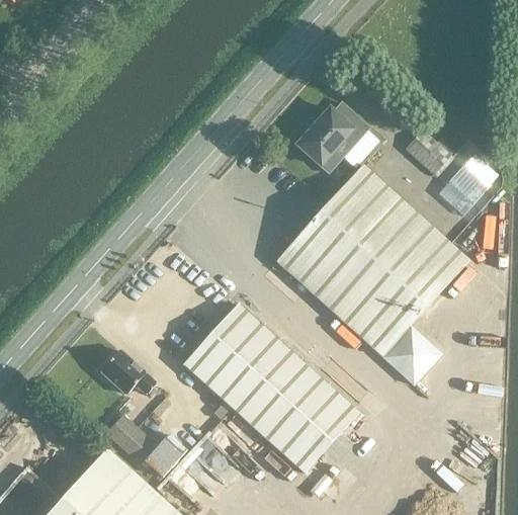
[(329,172),(369,126),(342,102),(334,111),(330,108),(297,145),(329,172)]
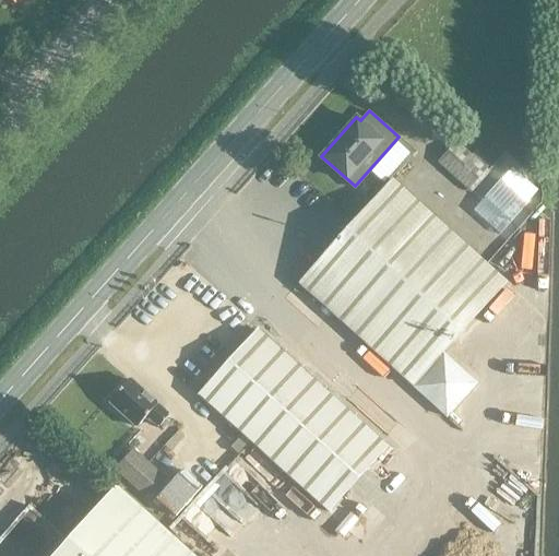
[(438,157),(468,185),(487,165),(456,138),(438,157)]
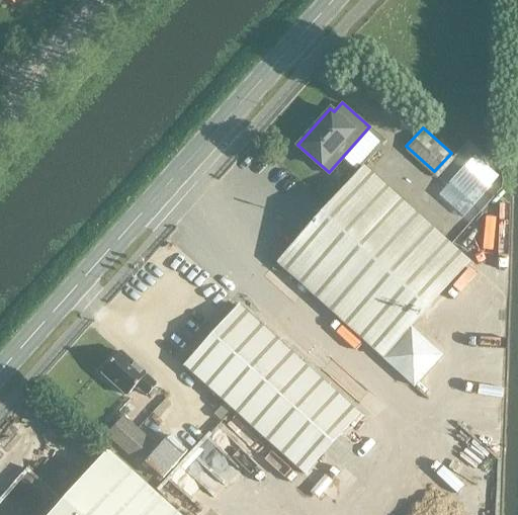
[(377,141),(367,152),(375,159),(384,148),(377,141)]
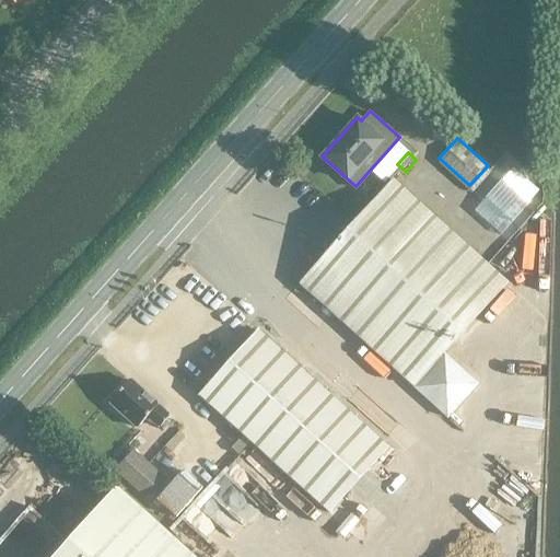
[(348,196),(361,208),(387,180),(374,167),(348,196)]
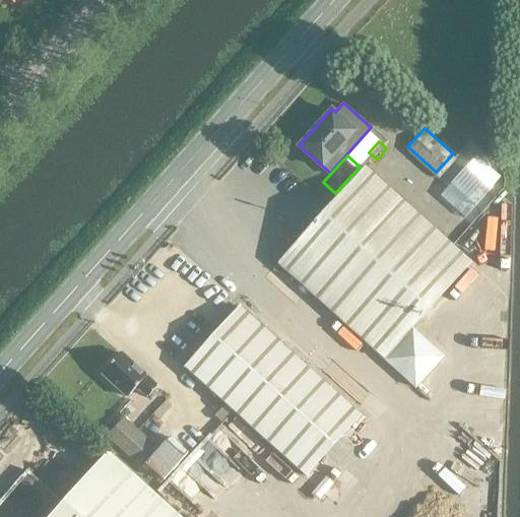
[(279,260),(385,354),(416,383),(443,353),(411,324),(471,258),(366,164),(279,260)]
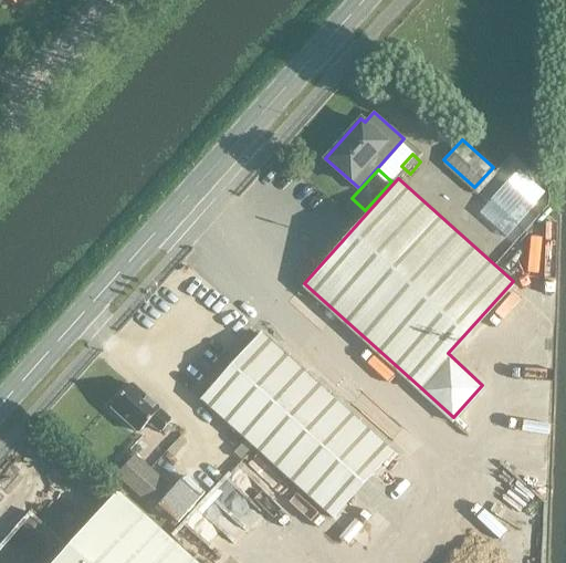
[(332,518),(392,450),(261,331),(200,398),(332,518)]
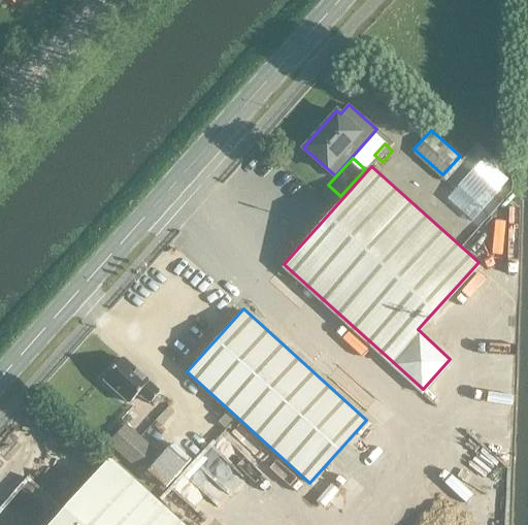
[(151,398),(160,388),(123,354),(103,375),(130,399),(138,391),(142,394),(144,392),(151,398)]
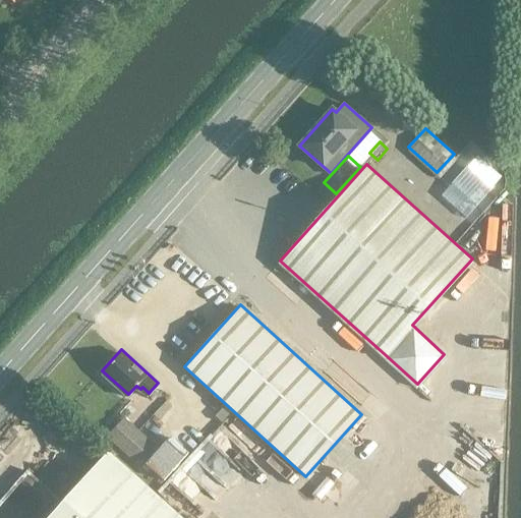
[(163,398),(147,417),(154,423),(171,405),(163,398)]
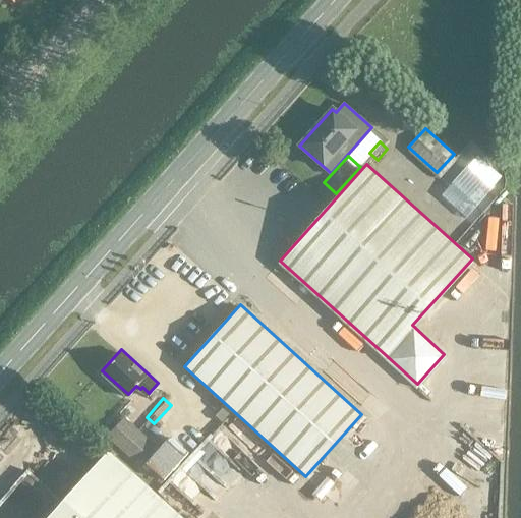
[(151,442),(122,416),(106,435),(133,460),(151,442)]
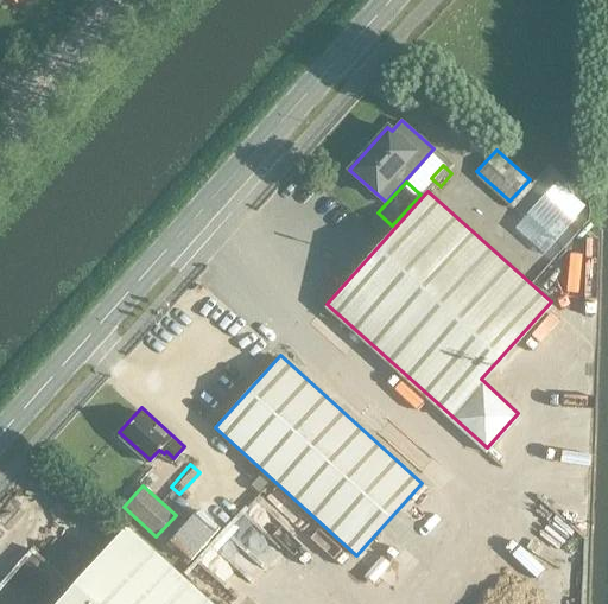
[(112,521),(105,528),(112,534),(118,527),(112,521)]
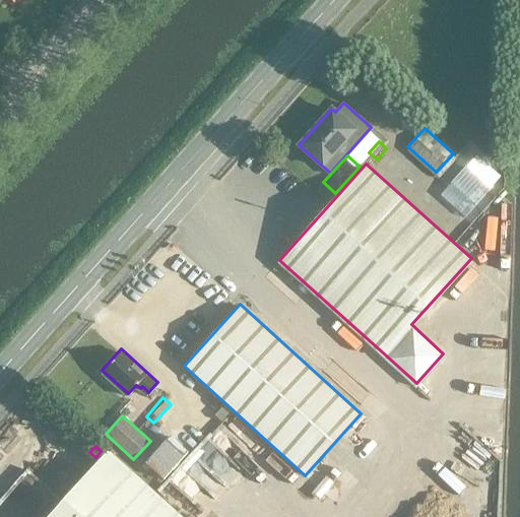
[(180,516),(106,451),(46,516),(180,516)]
